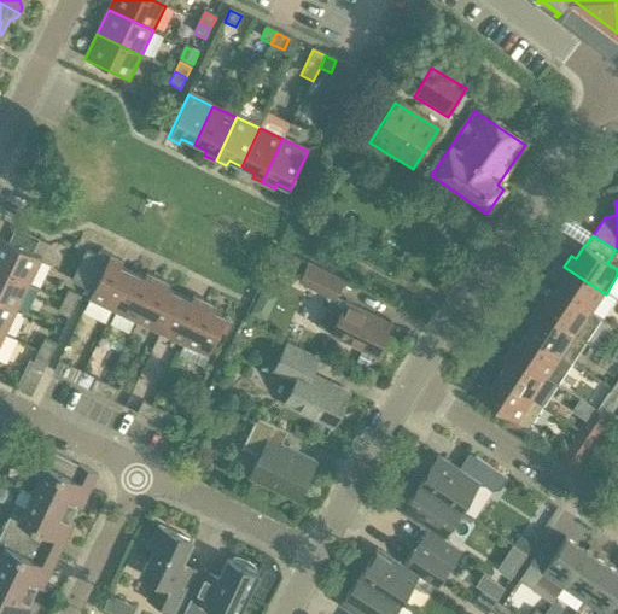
[(0,272),(27,285),(39,259),(0,240),(0,272)]
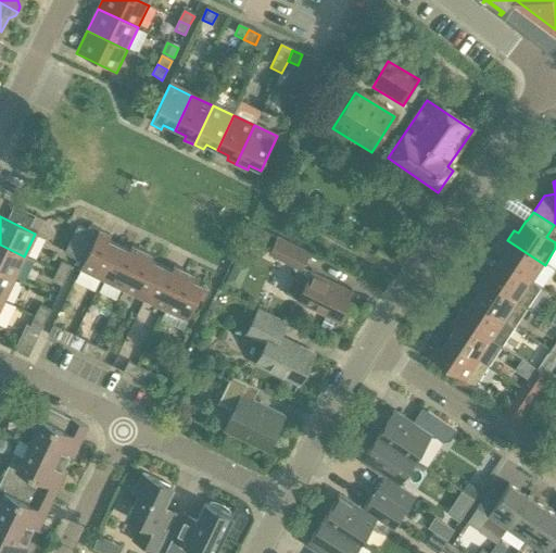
[(337,321),(349,293),(310,275),(300,269),(307,254),(276,239),(250,226),(245,235),(272,248),(268,254),(291,265),(294,275),(285,296),(298,301),(297,302),(337,321)]
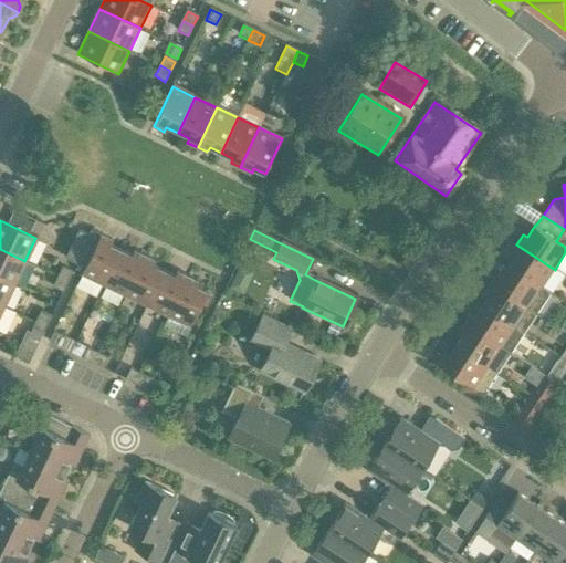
[(107,239),(91,231),(88,236),(79,231),(65,259),(85,268),(82,275),(88,279),(107,239)]
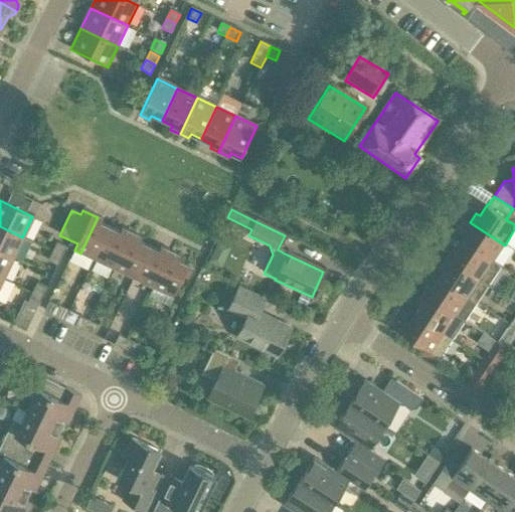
[(104,265),(119,232),(100,223),(101,219),(98,217),(80,253),(104,265)]
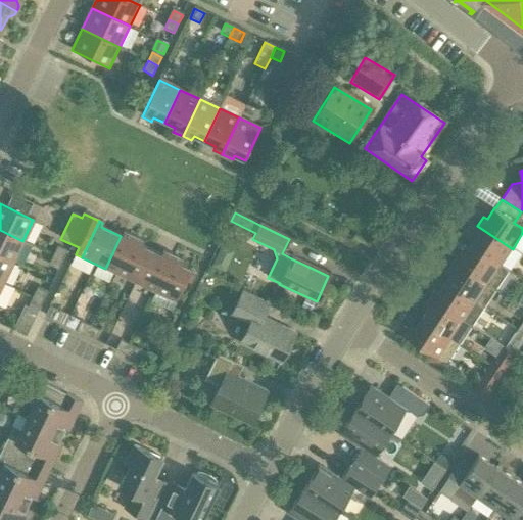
[(501,267),(513,249),(477,226),(471,234),(475,237),(470,245),(501,267)]
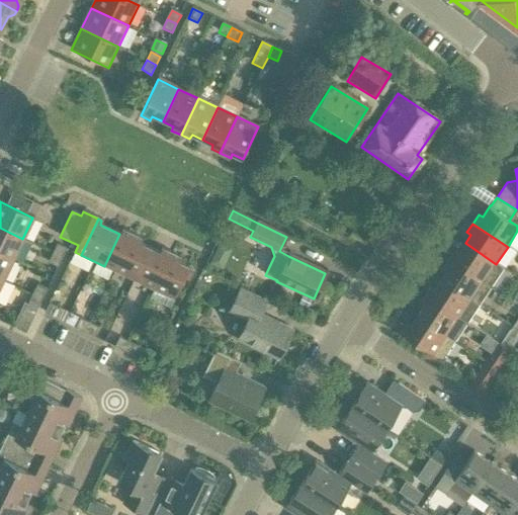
[(0,253),(12,260),(22,239),(0,228),(0,253)]
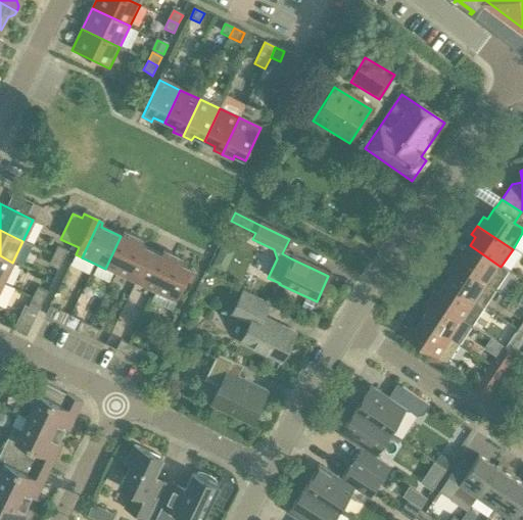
[(142,241),(124,232),(122,237),(121,236),(105,269),(129,280),(144,247),(140,245),(142,241)]
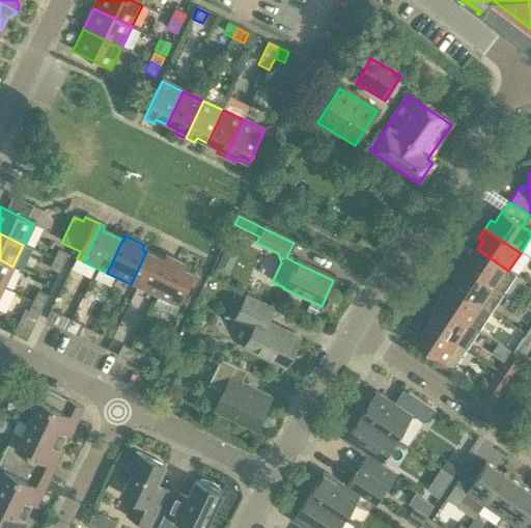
[(515,275),(508,271),(477,249),(471,259),(467,256),(460,266),(503,294),(515,275)]
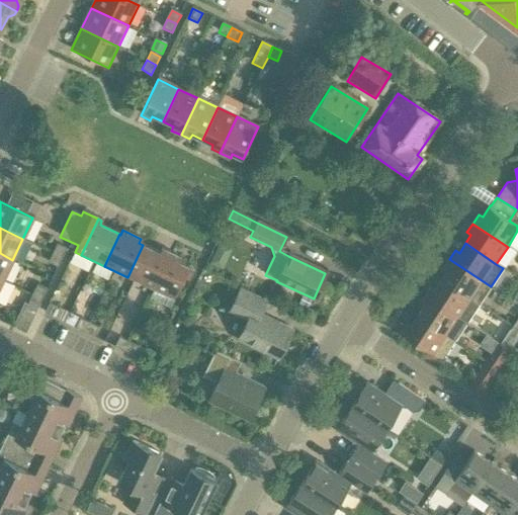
[(222,271),(232,250),(219,244),(208,265),(222,271)]
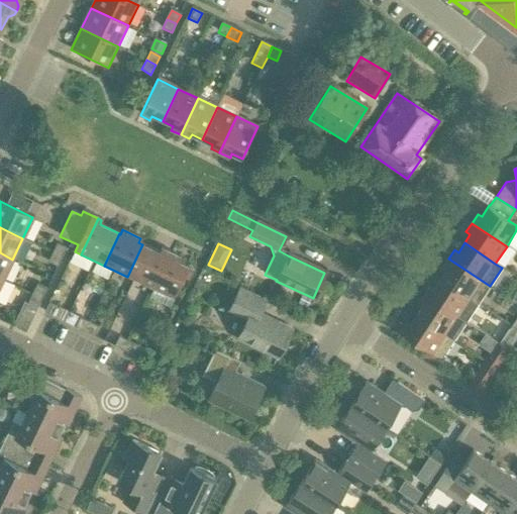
[(62,258),(66,248),(56,244),(52,252),(62,258)]
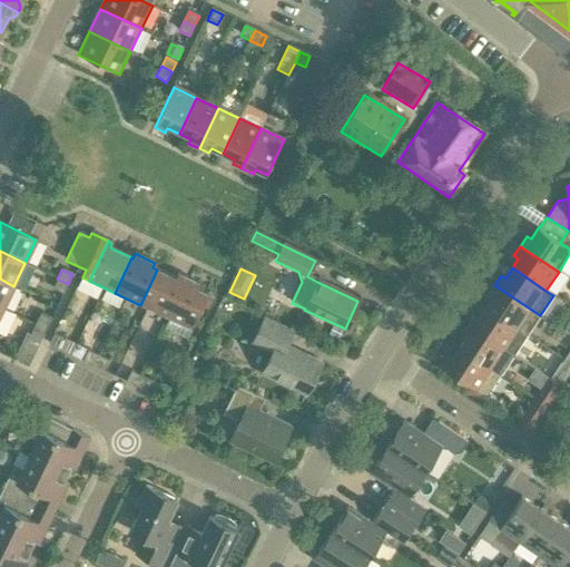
[(176,279),(157,270),(140,305),(169,319),(188,280),(177,274),(176,279)]
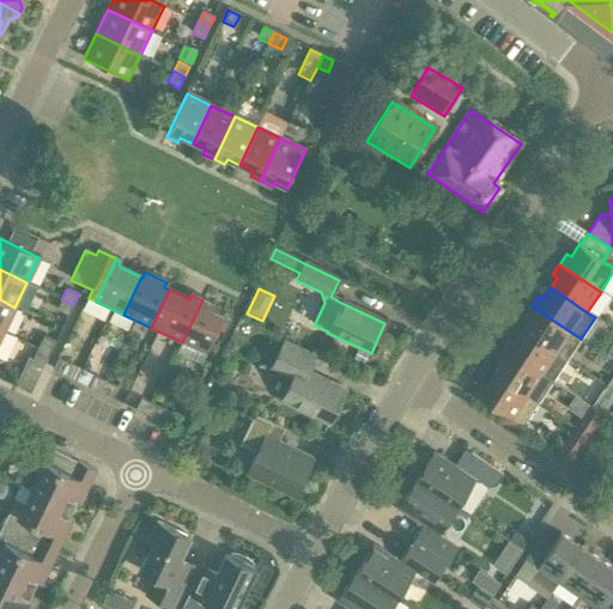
[(0,329),(4,332),(14,308),(0,299),(0,329)]
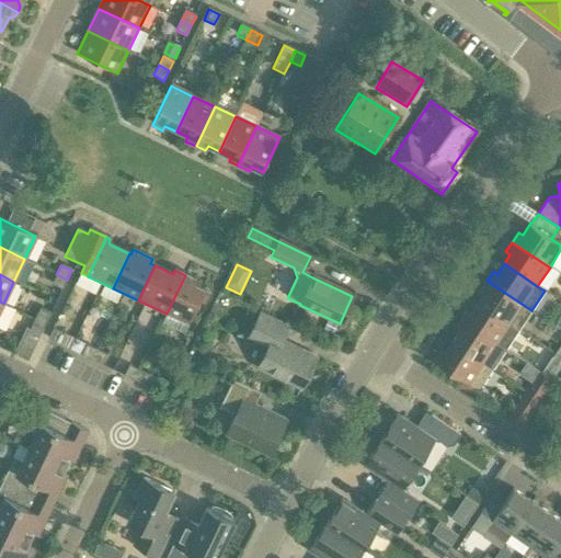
[(63,291),(67,280),(56,274),(52,285),(63,291)]
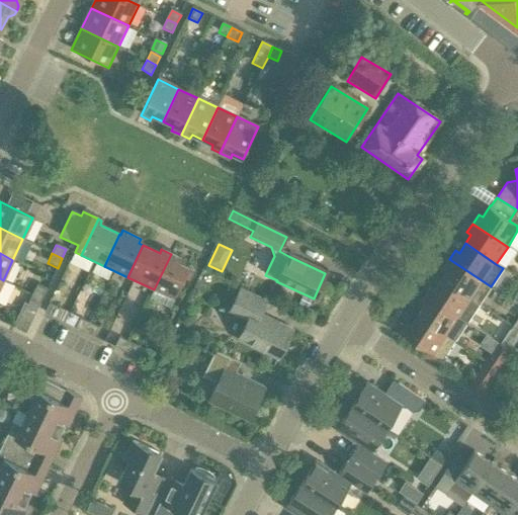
[(174,299),(189,268),(179,263),(181,258),(171,254),(154,289),(174,299)]
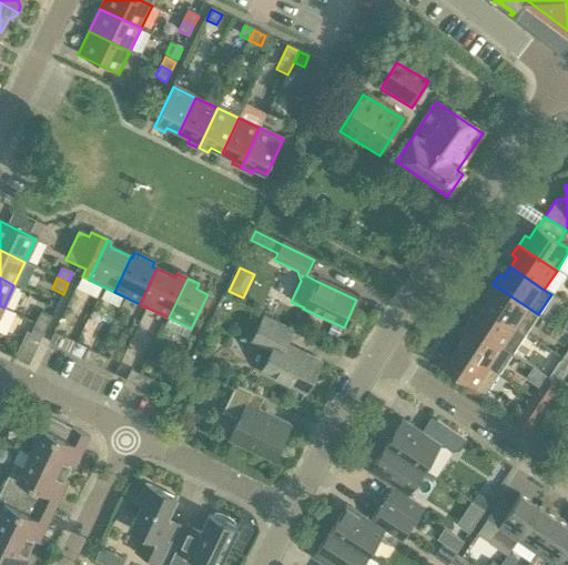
[(525,335),(538,314),(493,284),(486,294),(489,298),(483,308),(525,335)]
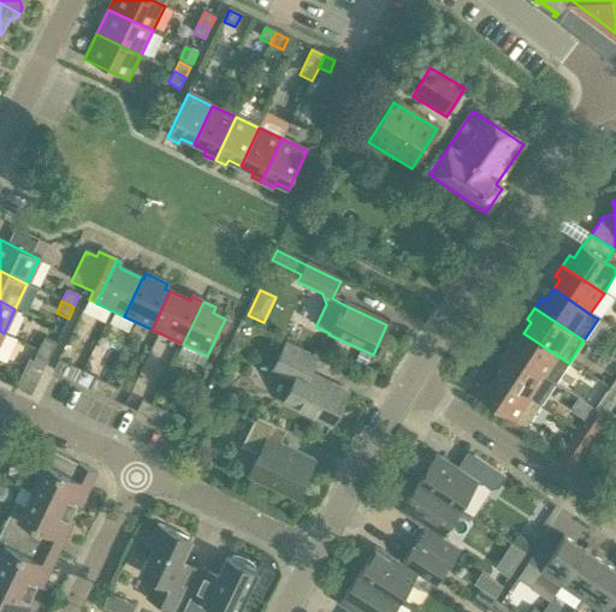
[(80,320),(64,355),(75,358),(90,325),(80,320)]
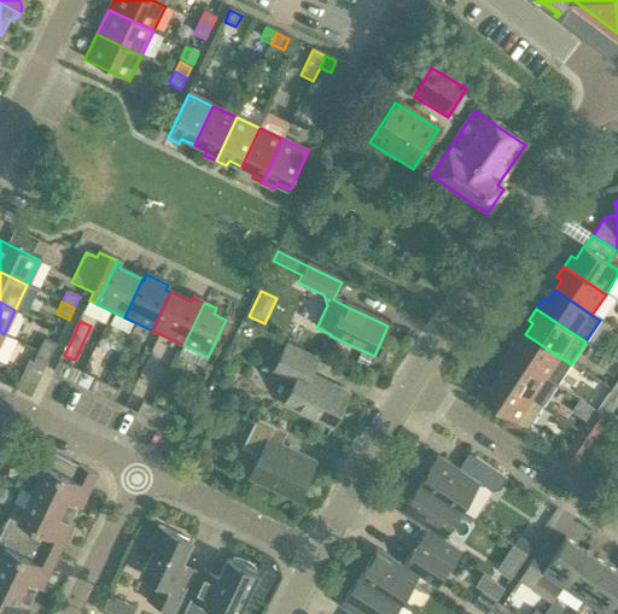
[(219,335),(226,339),(229,331),(222,327),(219,335)]
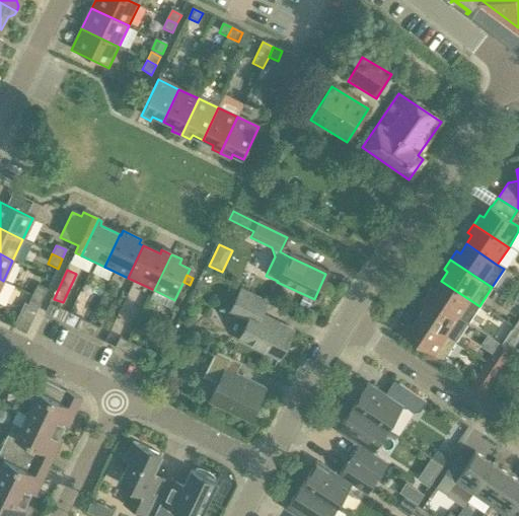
[(479,306),(441,281),(435,290),(432,288),(426,296),(467,323),(479,306)]
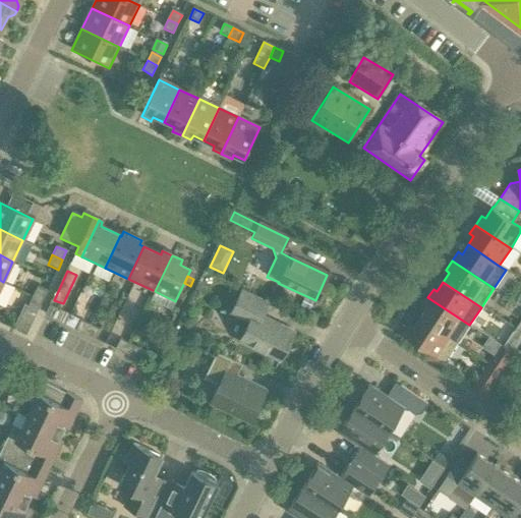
[(42,301),(46,292),(36,288),(32,296),(42,301)]
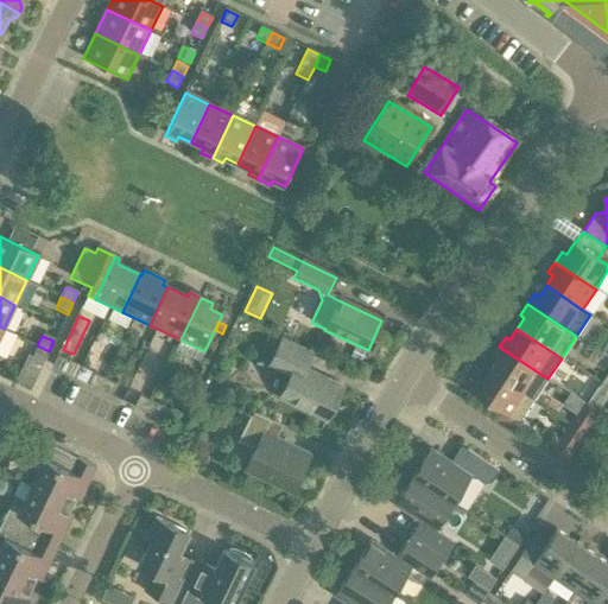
[(327,421),(342,388),(304,370),(311,355),(282,341),(270,366),(291,376),(280,399),(327,421)]
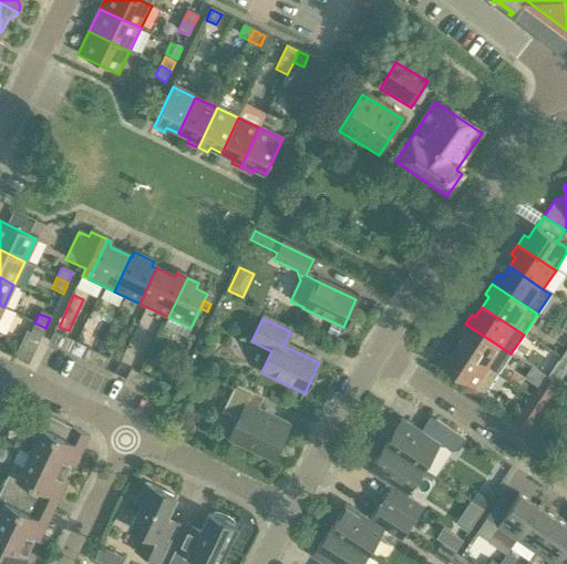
[(40,338),(45,328),(34,322),(30,334),(40,338)]
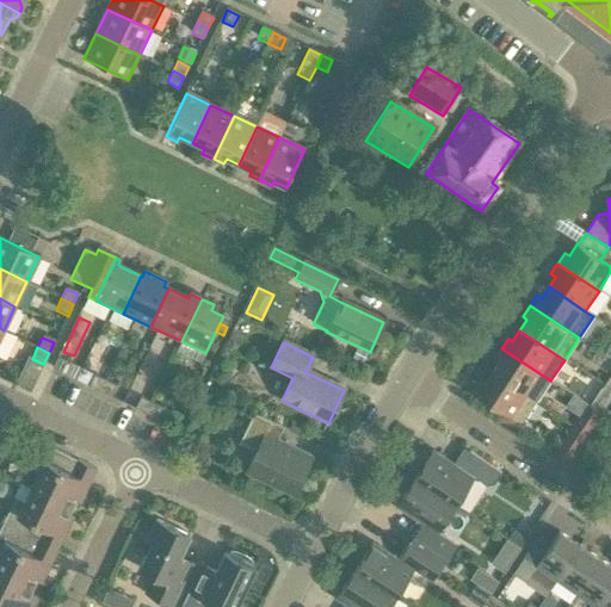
[(536,402),(550,381),(501,348),(494,359),(499,361),(492,373),(536,402)]
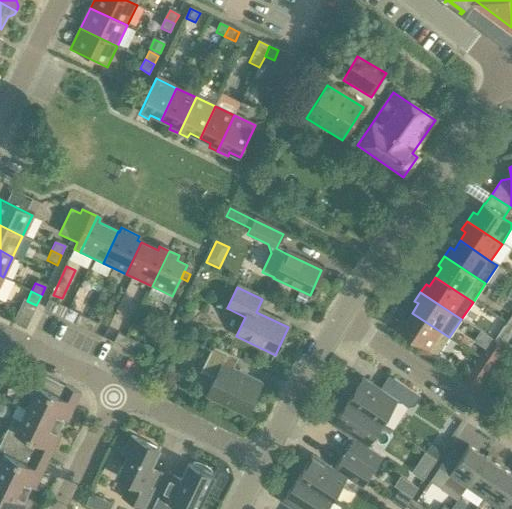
[(300,294),(296,303),(304,306),(308,297),(300,294)]
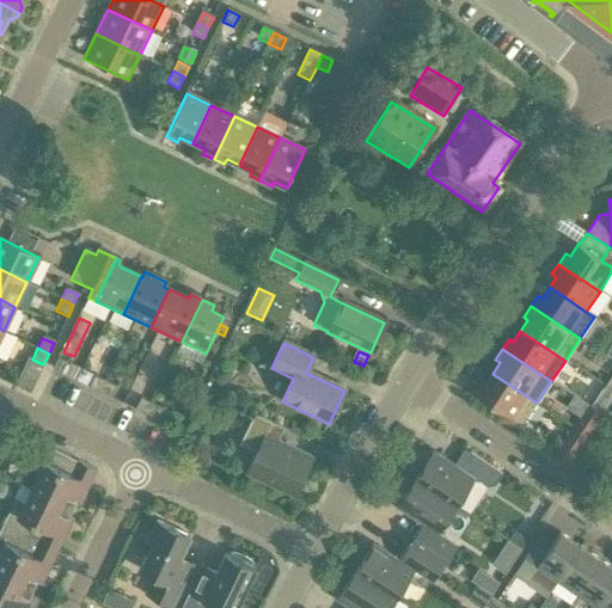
[(53,370),(78,381),(83,370),(57,360),(53,370)]
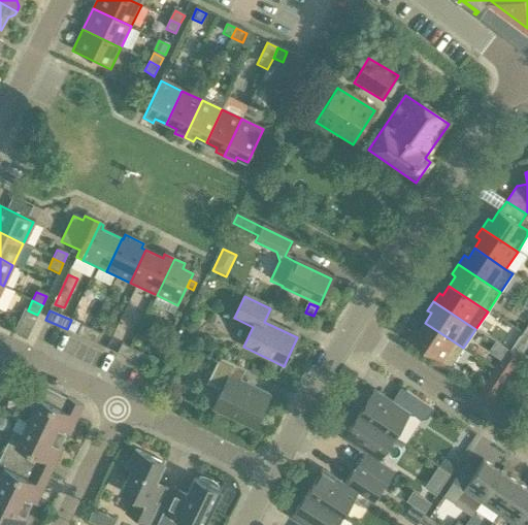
[(463,348),(425,323),(418,332),(415,330),(408,339),(451,367),(463,348)]
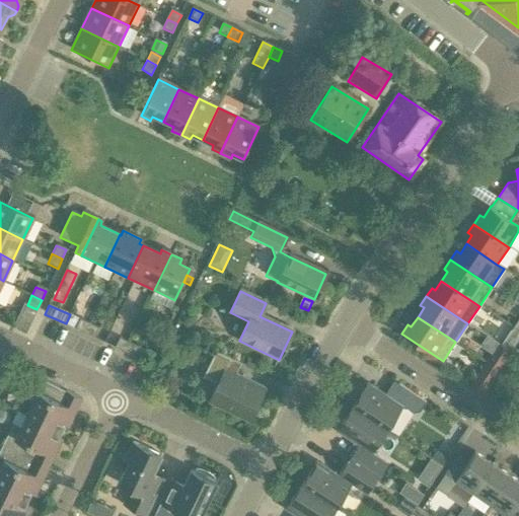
[(85,334),(89,324),(80,319),(76,328),(85,334)]
